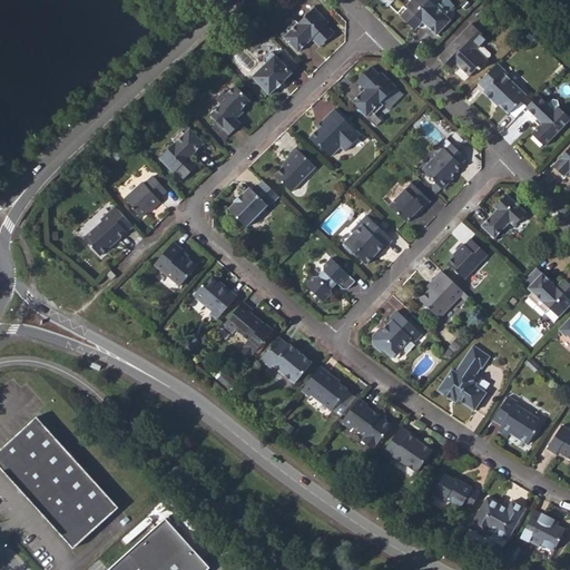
[(446,15),(449,12),(440,3),(436,6),(430,0),(411,0),(406,6),(409,8),(401,16),(412,26),(420,18),(423,21),(438,35),(451,20),(446,15)]
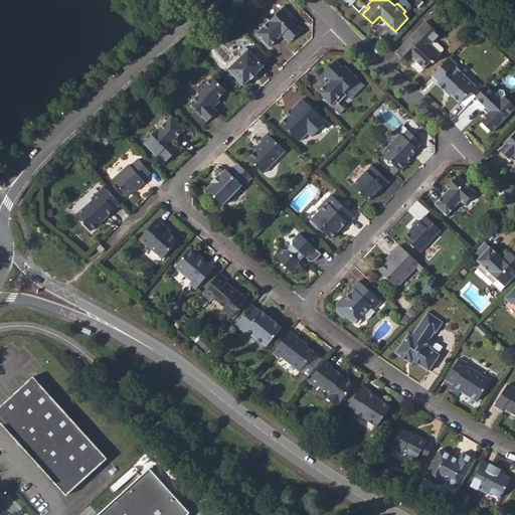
[(284,7),(270,21),(268,18),(260,26),(262,28),(256,33),(270,47),(283,35),(286,32),(293,39),(303,29),(295,22),(297,20),(284,7)]
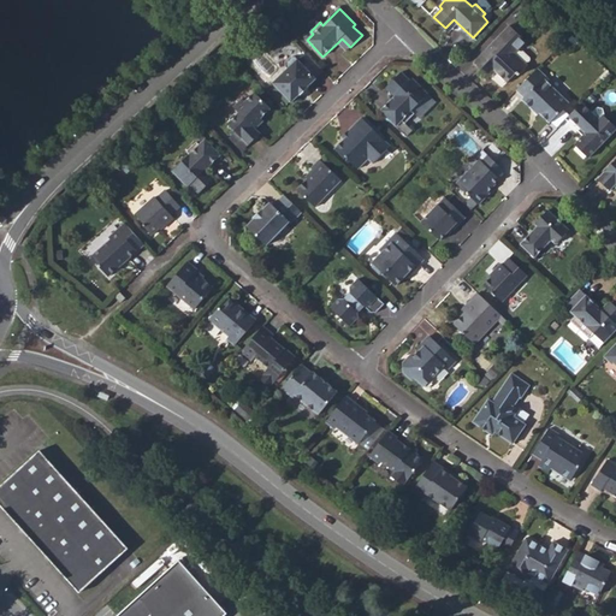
[(445,28),(449,31),(457,23),(454,19),(445,28)]
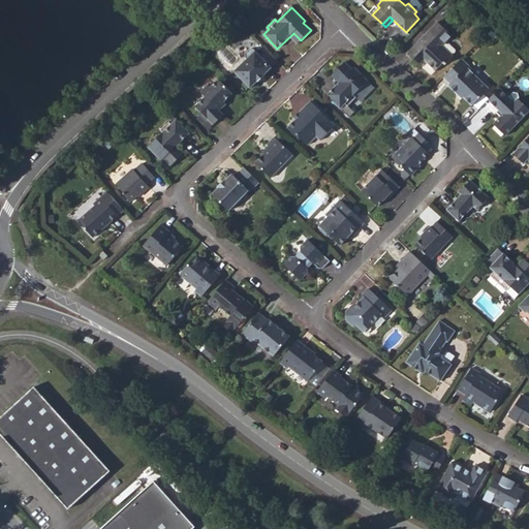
[(425,35),(427,38),(440,24),(437,22),(425,35)]
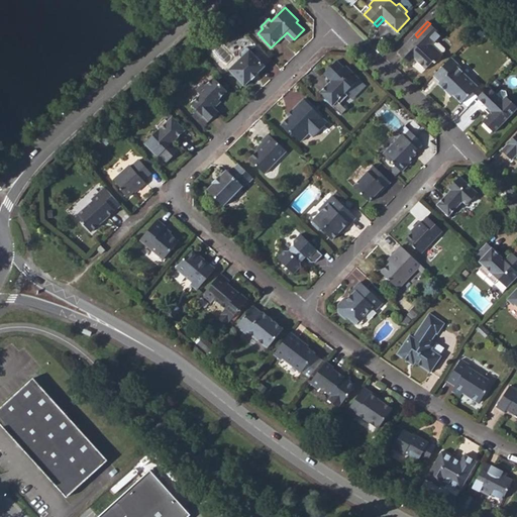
[(432,44),(442,34),(430,23),(417,37),(415,34),(399,52),(410,63),(414,59),(416,60),(426,70),(433,61),(435,63),(443,55),(432,44)]
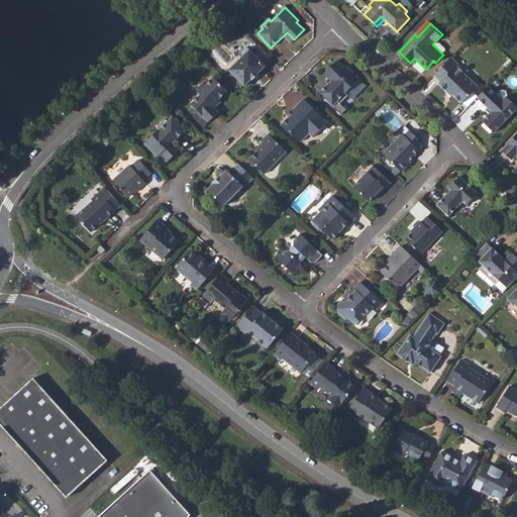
[(284,35),(291,42),(294,39),(287,32),(284,35)]
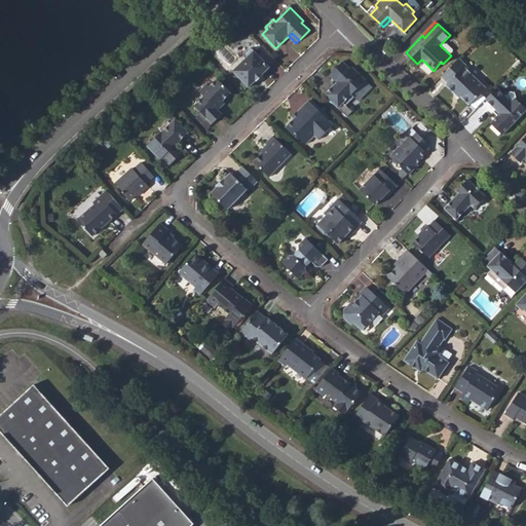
[(261,44),(255,51),(253,48),(249,48),(245,53),(245,57),(246,59),(233,71),(249,87),(256,80),(257,81),(263,74),(270,67),(269,66),(276,60),(261,44)]
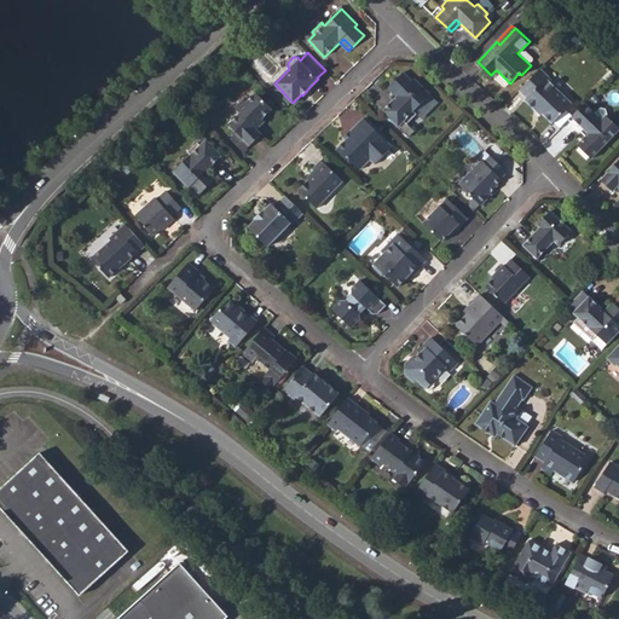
[(547,79),(549,76),(541,69),(519,91),(526,98),(525,100),(541,116),(542,114),(553,123),(572,104),(547,79)]
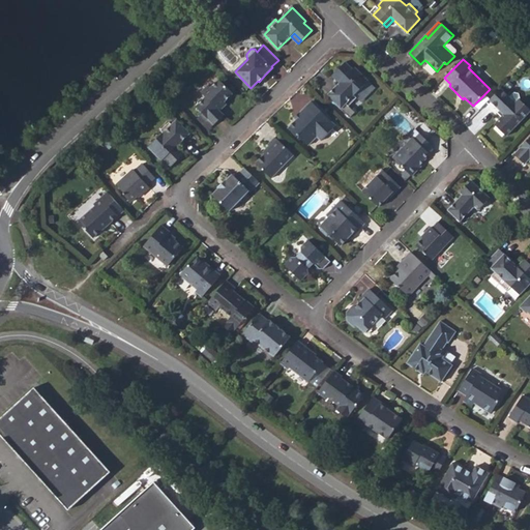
[(355,67),(353,69),(346,62),(335,71),(343,80),(340,82),(327,95),(341,109),(346,104),(348,106),(357,97),(354,95),(369,81),(355,67)]
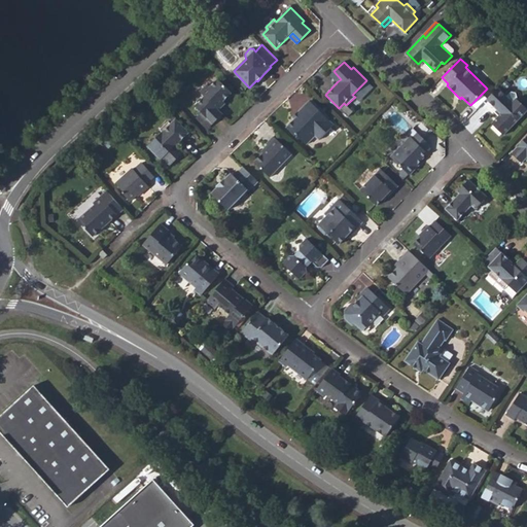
[(330,74),(338,81),(341,79),(334,71),(330,74)]
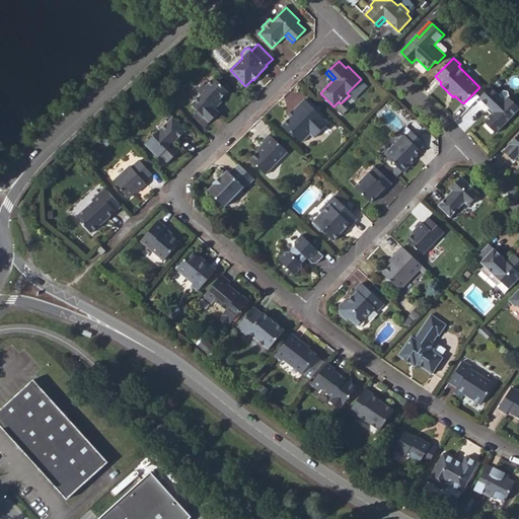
[(215,78),(206,85),(199,92),(202,95),(192,104),(199,110),(209,122),(210,122),(219,113),(216,108),(213,106),(220,99),(228,91),(215,78)]
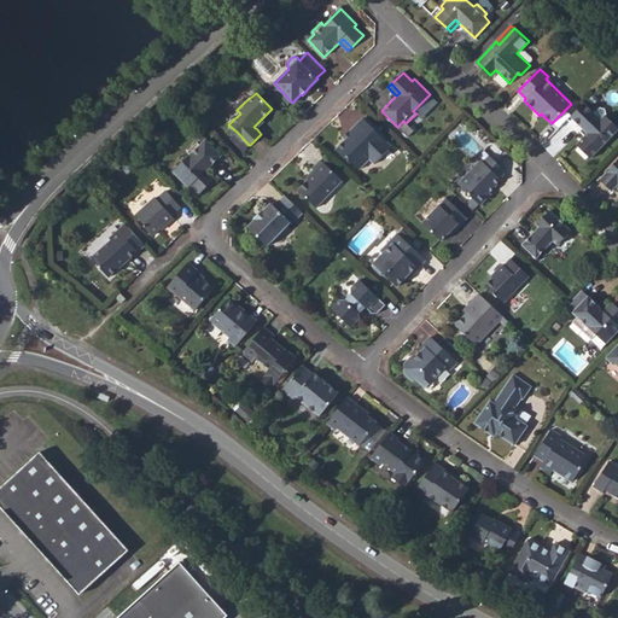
[(234,108),(237,110),(245,101),(243,99),(234,108)]
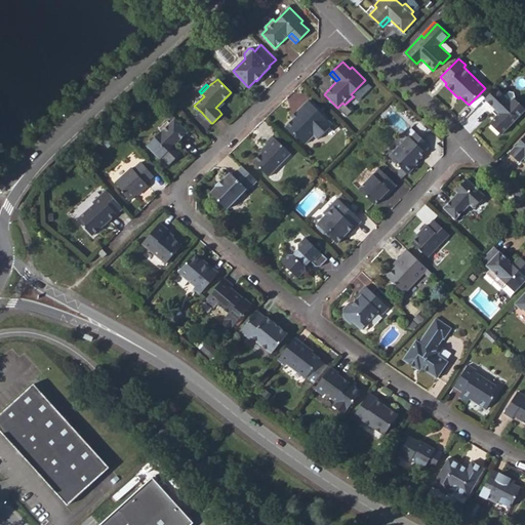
[(524,108),(514,97),(511,102),(505,96),(496,87),(484,99),(498,113),(489,123),(501,134),(509,127),(524,111),(524,108)]
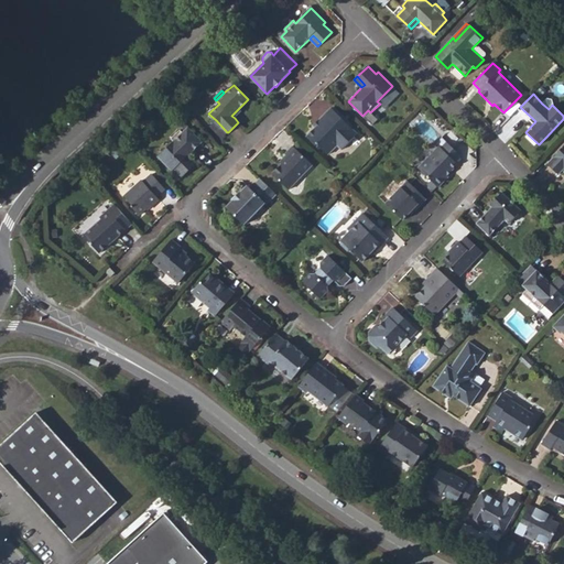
[(549,109),(552,105),(553,98),(548,98),(542,104),(549,109)]
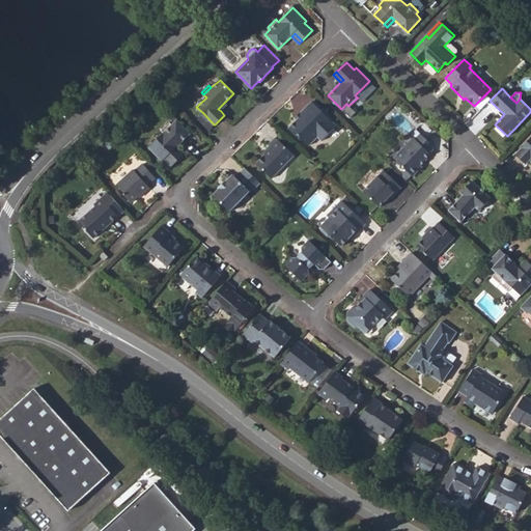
[(218,109),(221,111),(227,105),(225,102),(218,109)]
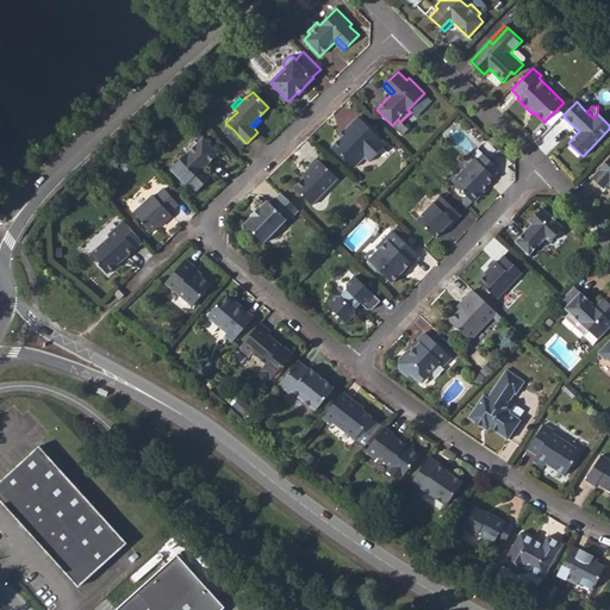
[(359,117),(346,129),(349,134),(343,139),(341,137),(331,148),(342,160),(344,157),(355,167),(365,157),(369,162),(387,144),(359,117)]
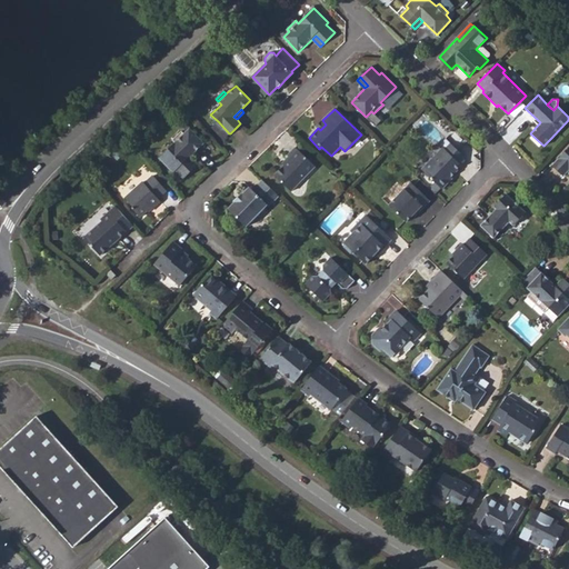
[(318,128),(320,130),(326,125),(322,120),(317,126),(318,128)]
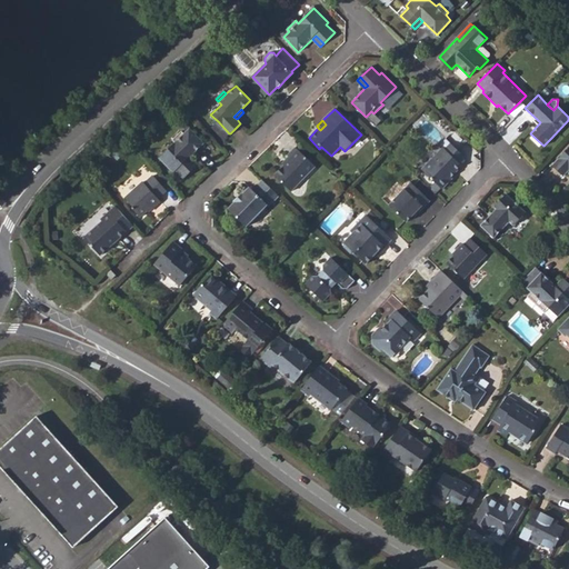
[(212,128),(223,139),(229,133),(218,121),(212,128)]
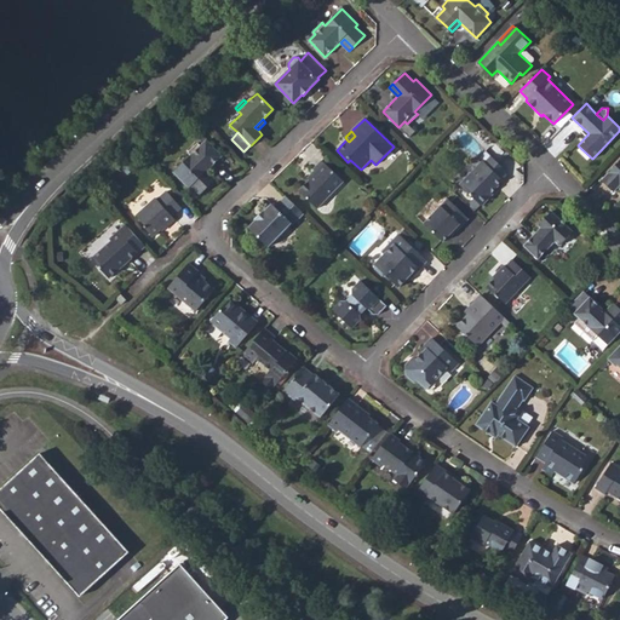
[(206,139),(201,145),(197,142),(188,153),(191,155),(173,172),(189,188),(191,185),(200,195),(212,183),(204,174),(207,171),(222,156),(206,139)]
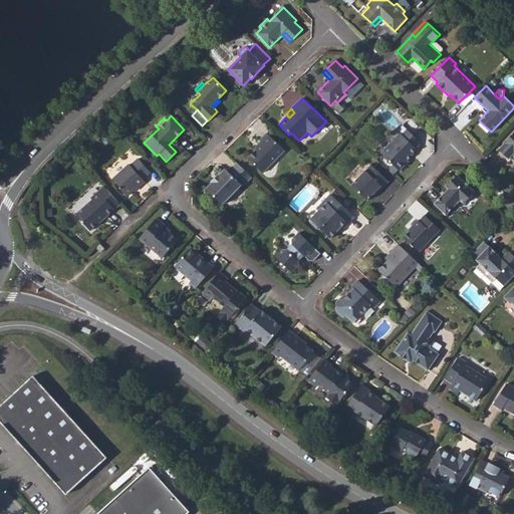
[(400,134),(381,154),(400,171),(409,161),(407,159),(417,149),(415,147),(409,142),(414,137),(414,136),(403,125),(398,131),(400,134)]
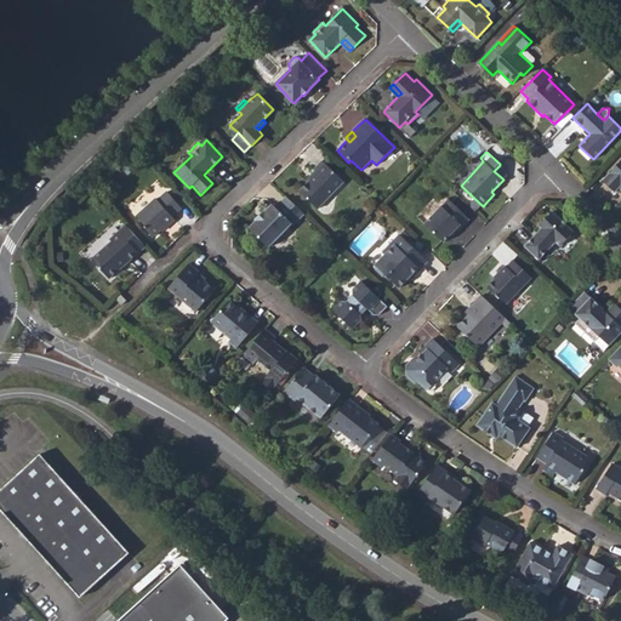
[(322,160),(314,169),(317,172),(298,192),(318,209),(345,181),(322,160)]
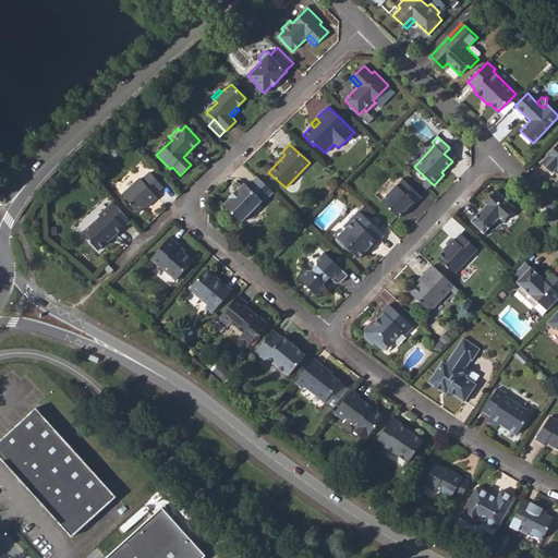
[(557,145),(542,162),(552,172),(556,168),(557,166),(557,145)]
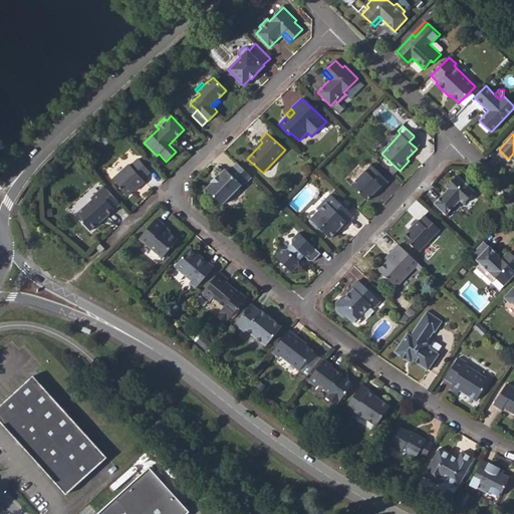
[(409,142),(415,147),(420,142),(414,137),(409,142)]
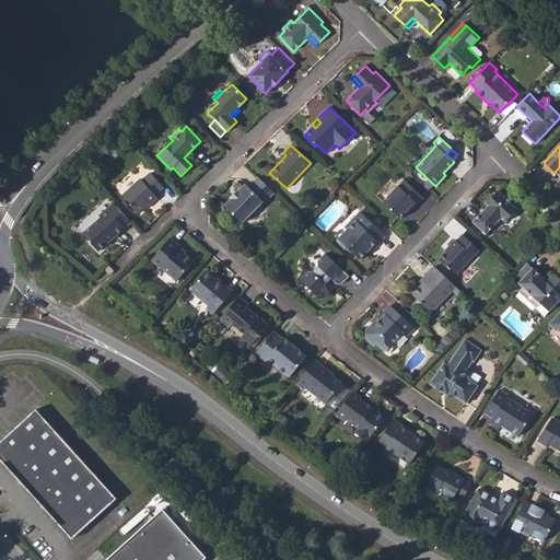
[(184,158),(191,165),(195,162),(187,154),(184,158)]
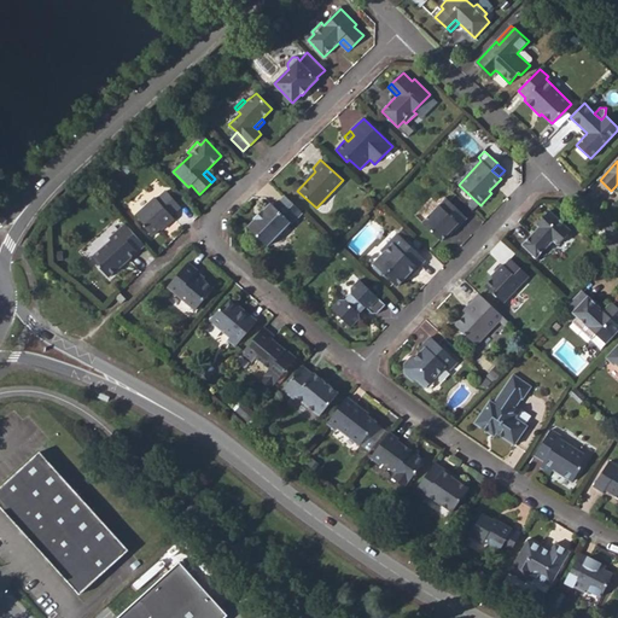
[(167,191),(157,199),(156,197),(136,215),(145,225),(144,226),(152,235),(164,225),(165,226),(175,219),(172,215),(181,207),(167,191)]
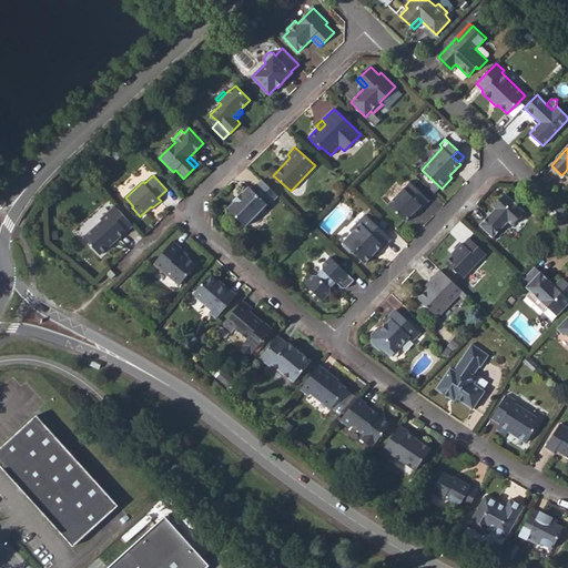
[(262,180),(252,190),(249,186),(242,193),(242,192),(233,201),(234,202),(227,209),(245,226),(266,205),(269,206),(279,195),(262,180)]
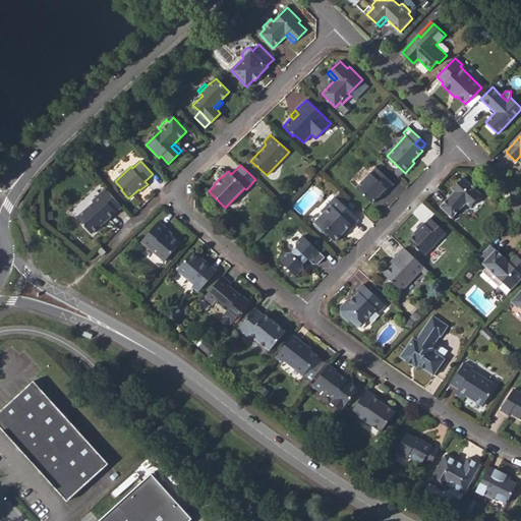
[(375,167),(356,188),(372,204),(382,193),(384,194),(394,183),(375,167)]
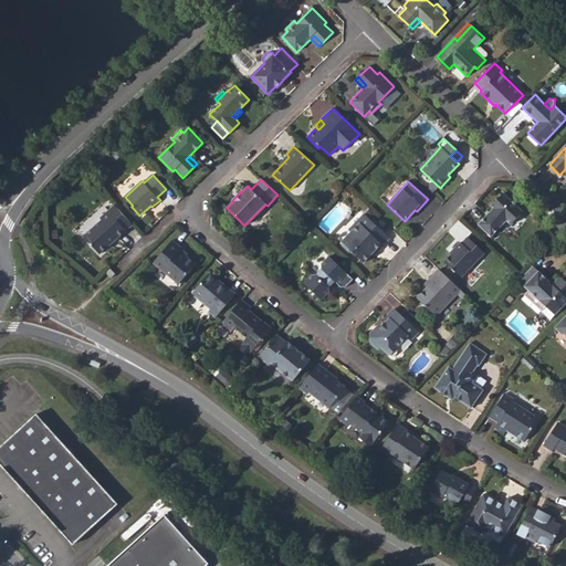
[(503,194),(495,202),(498,205),(494,208),(478,226),(491,237),(506,220),(512,224),(523,211),(503,194)]
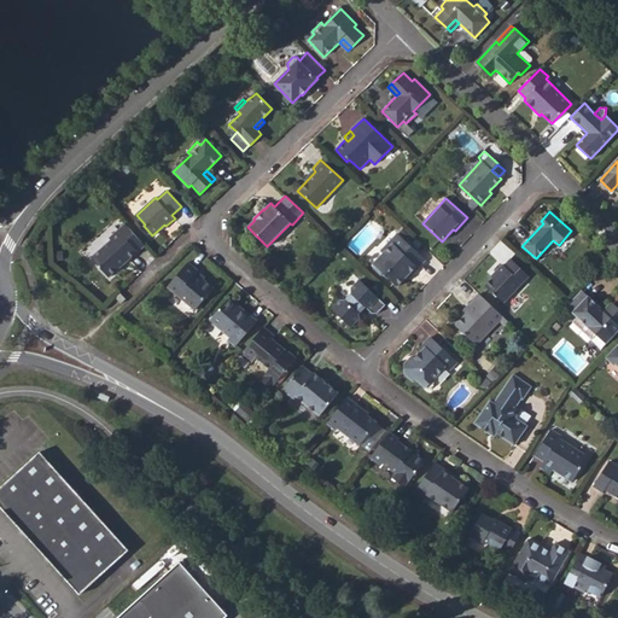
[(126,225),(110,239),(111,240),(92,258),(109,278),(120,268),(118,266),(127,258),(129,260),(145,245),(126,225)]
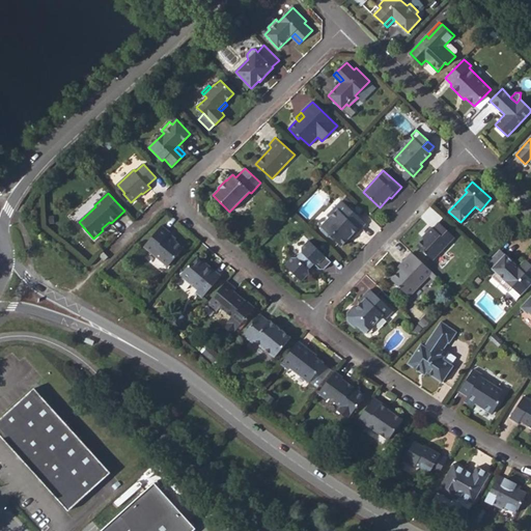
[(341,200),(327,216),(329,218),(320,226),(329,234),(333,234),(343,244),(350,239),(346,235),(350,232),(354,235),(360,230),(358,228),(364,222),(341,200)]
